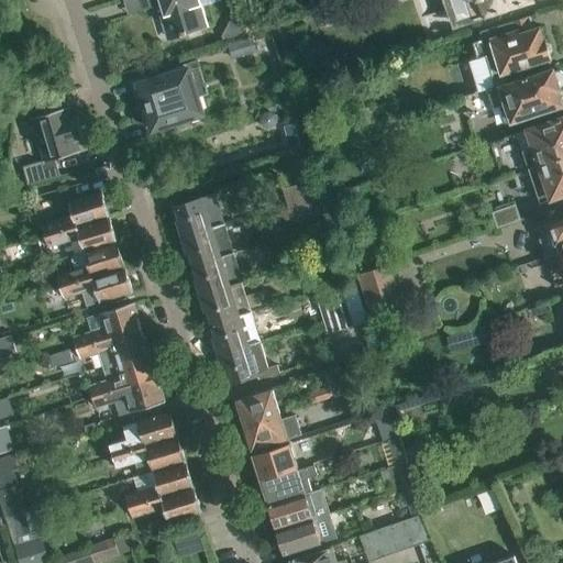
[(161,0),(165,13),(166,17),(163,22),(168,39),(181,34),(181,35),(187,34),(187,31),(206,25),(197,0),(161,0)]
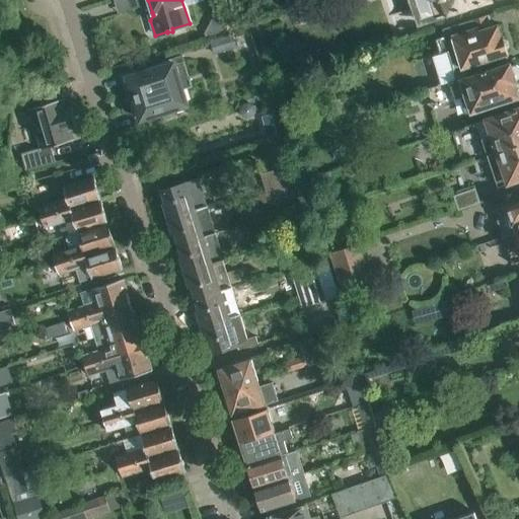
[(490,0),(429,0),(436,19),(491,1),(490,0)]
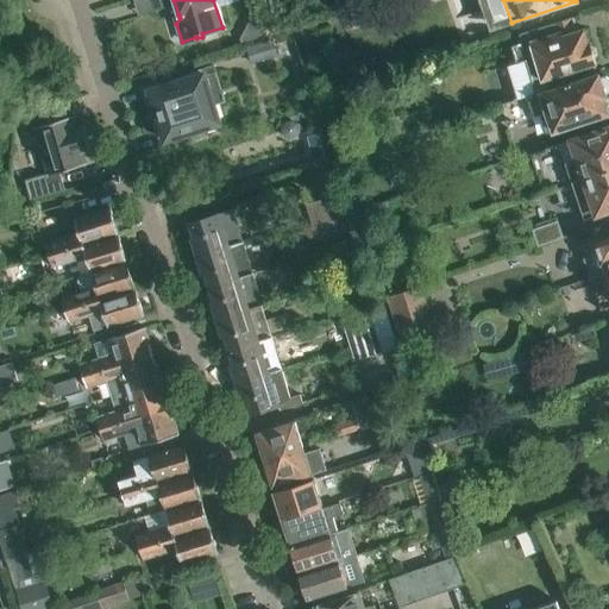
[(526,61),(537,93),(550,89),(546,79),(596,63),(585,29),(571,33),(567,25),(563,26),(560,22),(519,35),(522,43),(513,46),(518,63),(526,61)]
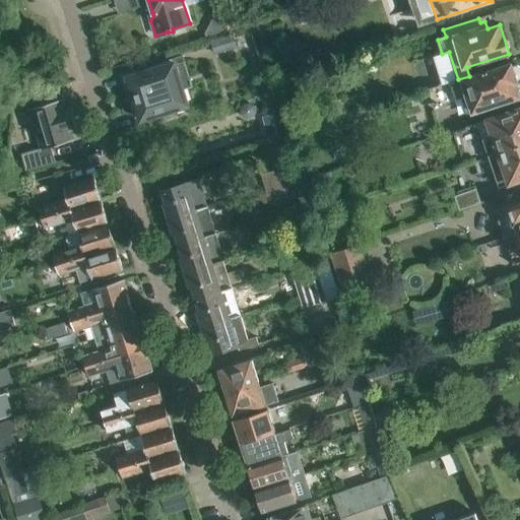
[(233,35),(211,42),(215,54),(237,47),(233,35)]
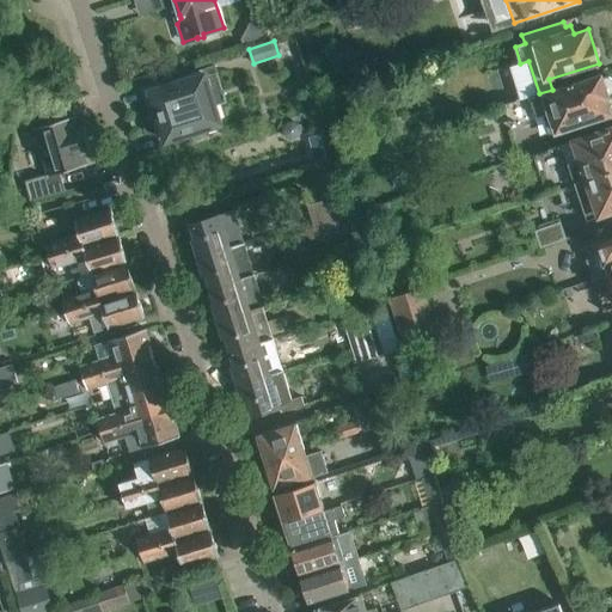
[(226,102),(215,66),(204,69),(179,77),(181,81),(151,91),(151,92),(152,97),(147,98),(152,111),(157,110),(161,126),(157,127),(160,140),(165,138),(166,142),(197,132),(199,135),(218,129),(216,126),(221,124),(215,105),(226,102)]
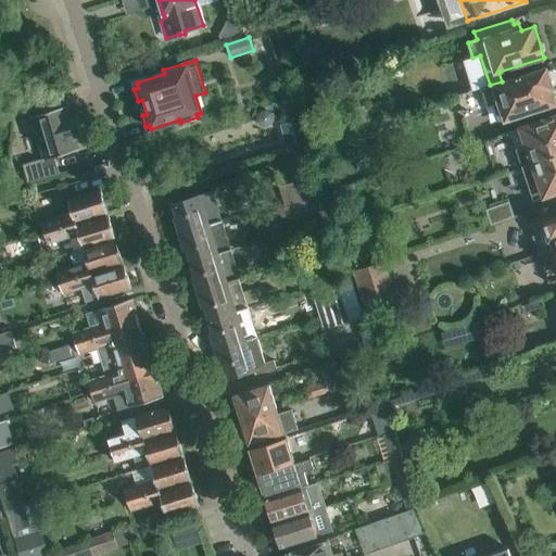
[(490,85),(482,88),(483,91),(489,109),(493,108),(497,122),(501,122),(528,112),(548,105),(555,103),(553,98),(551,90),(555,89),(554,85),(555,83),(555,72),(554,71),(548,70),(547,66),(532,72),(502,81),(490,85)]
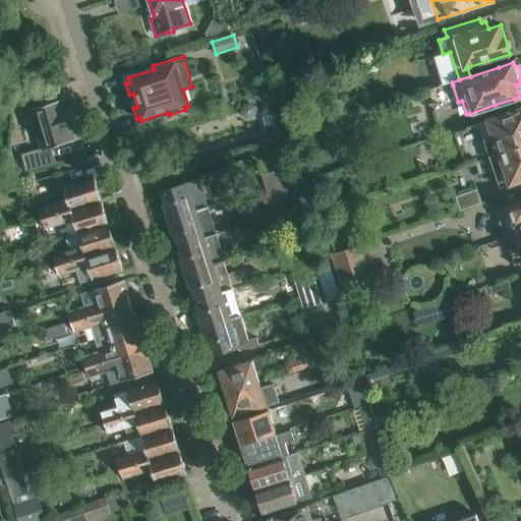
[(30,108),(42,149),(21,155),(26,171),(56,163),(51,147),(74,139),(72,130),(78,128),(76,120),(75,121),(73,114),(74,114),(72,107),(65,109),(63,99),(30,108)]
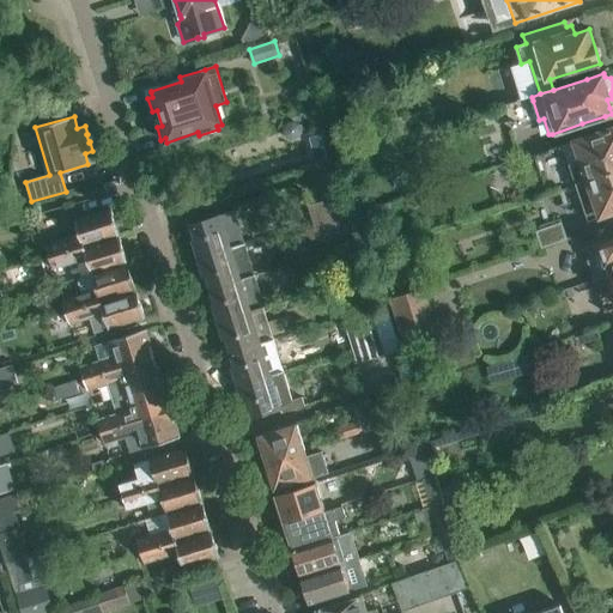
[(612,127),(563,145),(576,182),(612,169),(612,127)]
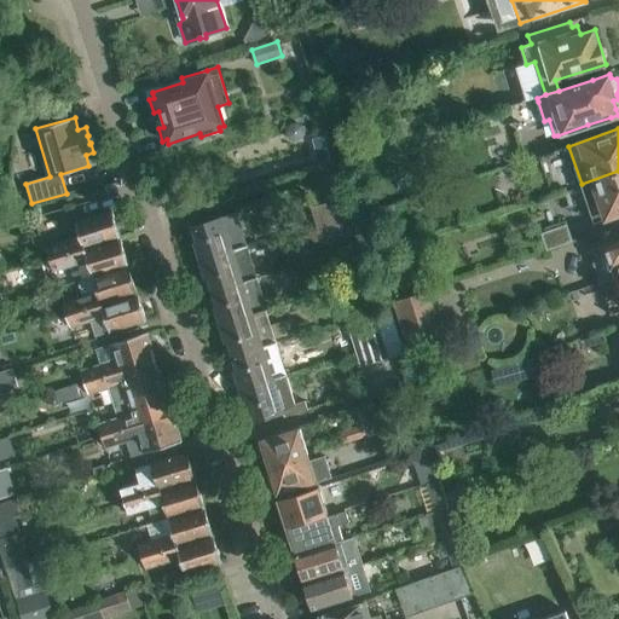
[(618,171),(582,184),(590,210),(596,208),(600,220),(618,213),(618,171)]
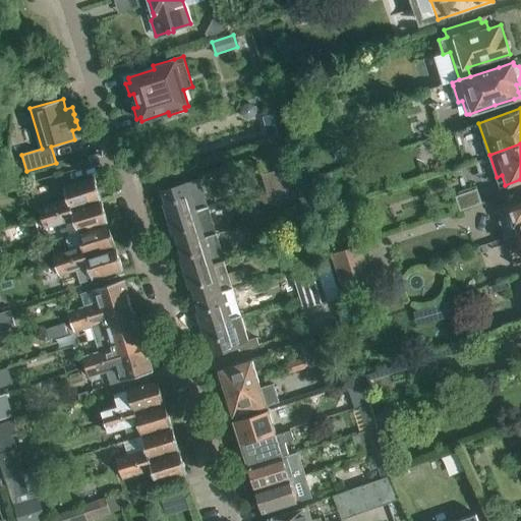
[(295,198),(307,194),(298,164),(285,168),(295,198)]
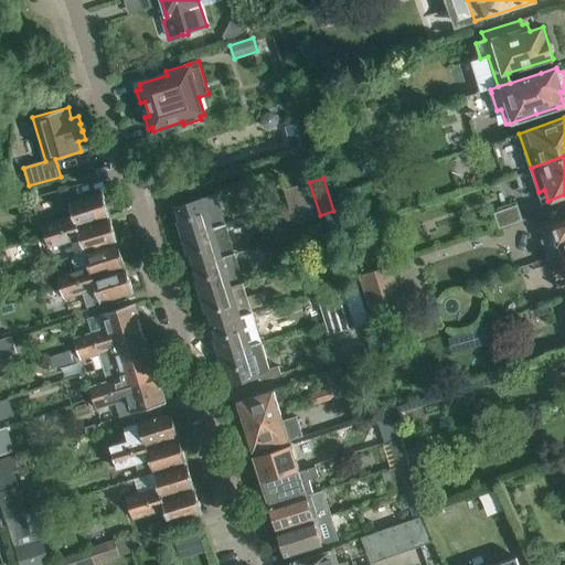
[(307,219),(320,215),(309,182),(296,185),(307,219)]
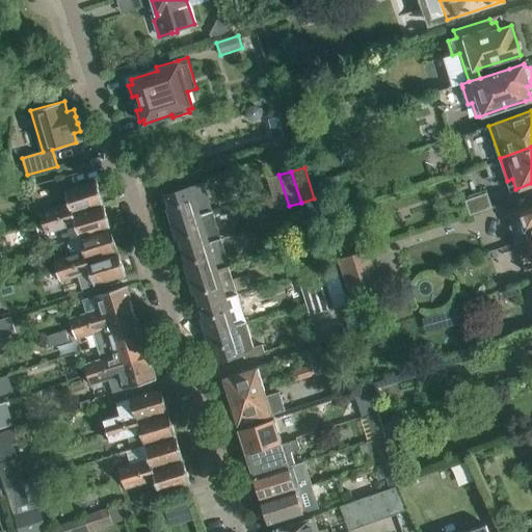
[(278,175),(267,179),(275,210),(289,206),(278,175)]
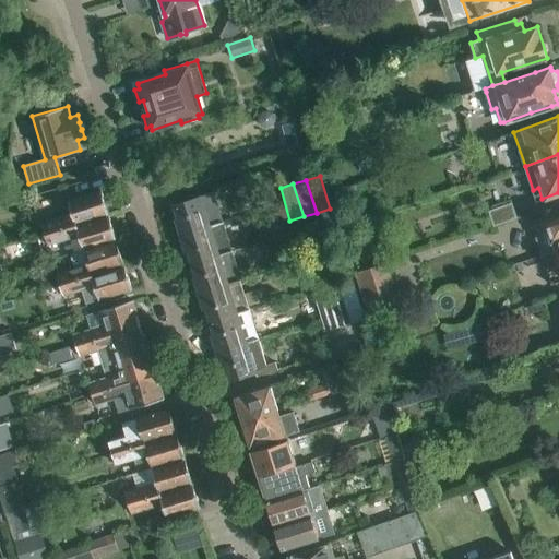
[(45,235),(108,214),(100,190),(99,190),(69,200),(73,214),(40,224),(45,235)]
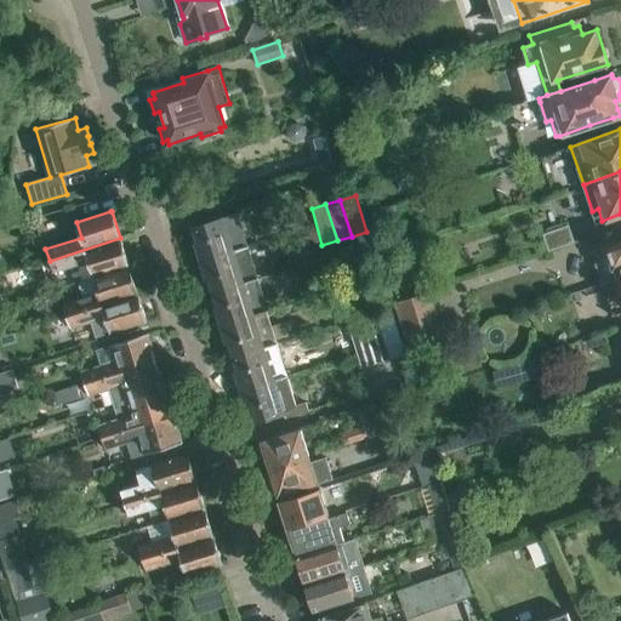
[(249,248),(238,214),(222,218),(194,227),(199,243),(195,244),(201,262),(249,248)]
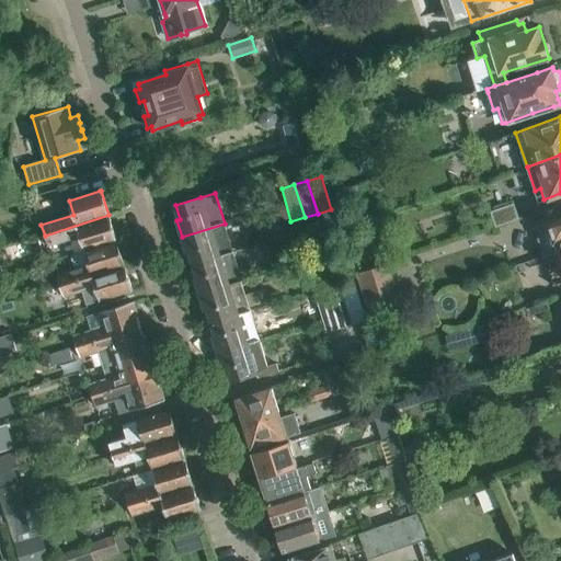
[(116,240),(109,215),(45,236),(48,247),(80,237),(84,251),(116,240)]
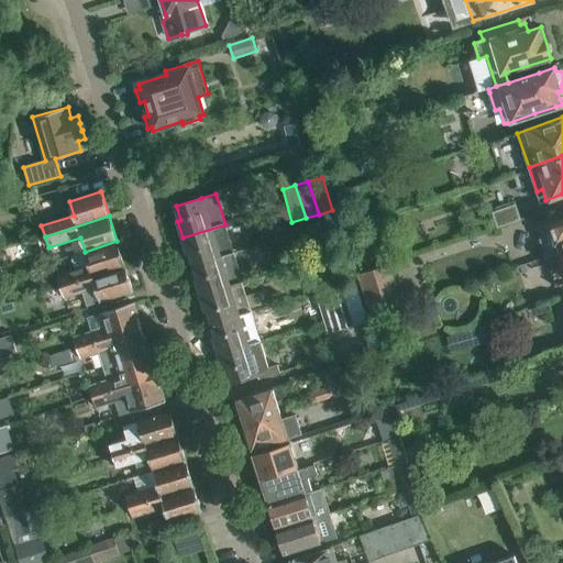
[(562,219),(541,227),(537,228),(541,241),(547,256),(562,251),(562,219)]
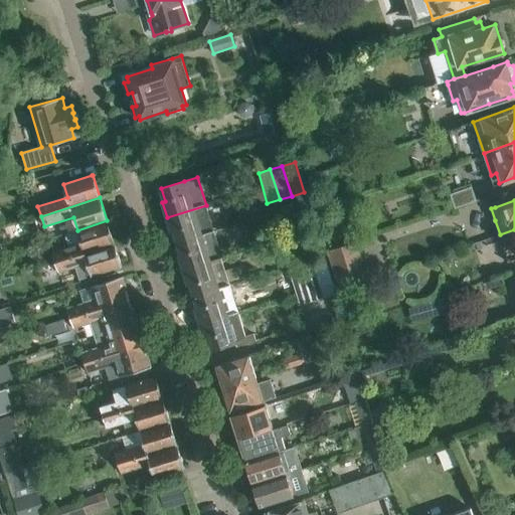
[(206,205),(167,217),(172,231),(174,230),(178,243),(201,235),(214,231),(206,205)]
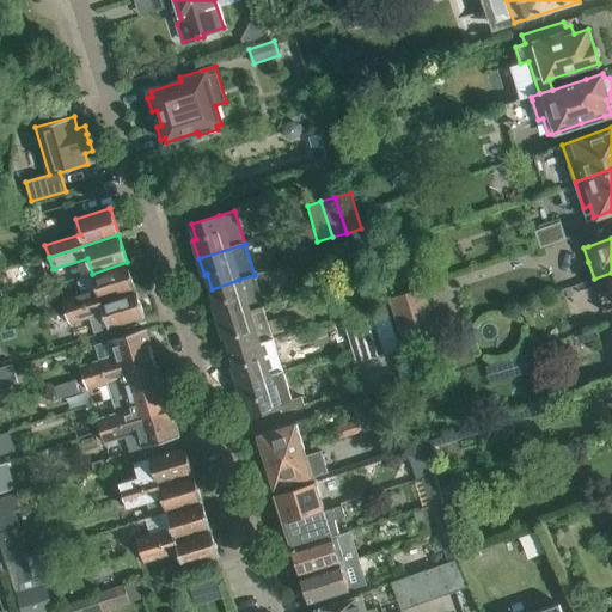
[(127,262),(92,274),(78,279),(81,293),(62,300),(66,313),(136,291),(127,262)]
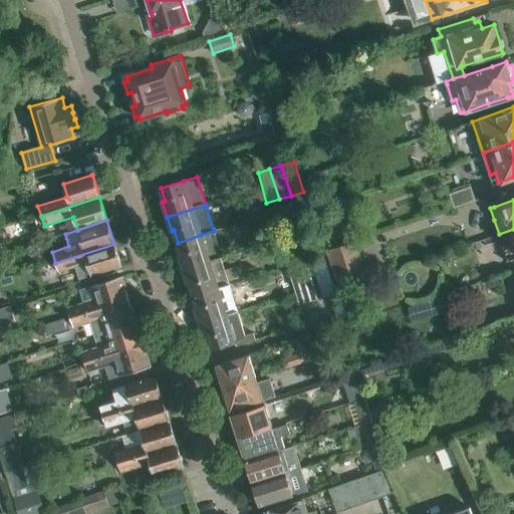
[(513,229),(499,234),(504,250),(508,262),(513,260),(513,259),(513,229)]
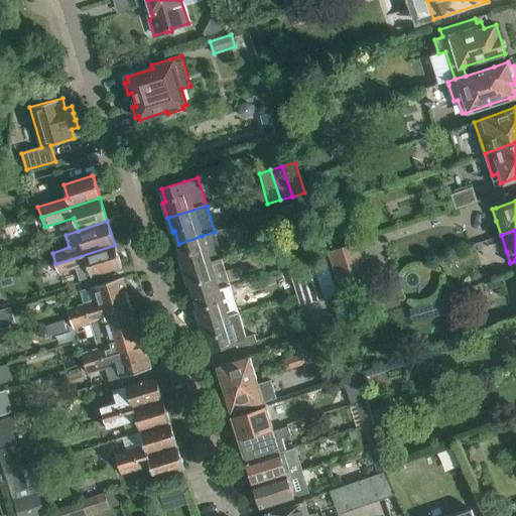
[(327,246),(323,231),(312,235),(317,249),(327,246)]
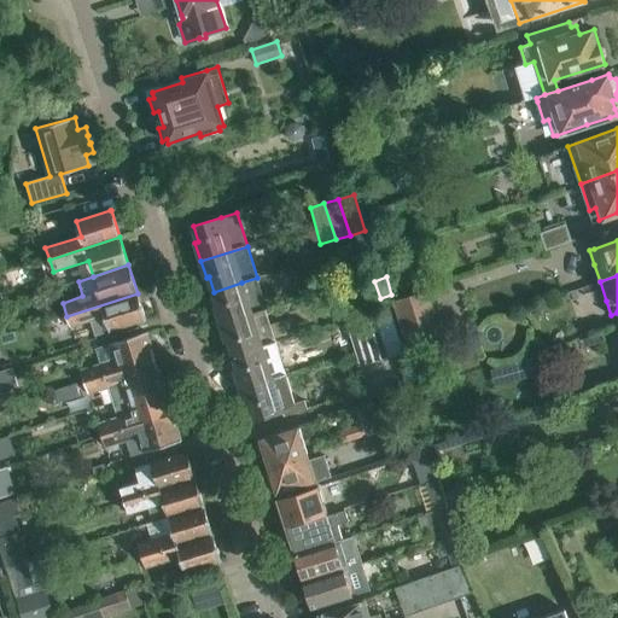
[(215,307),(221,325),(267,310),(257,278),(242,283),(214,292),(219,305),(215,307)]
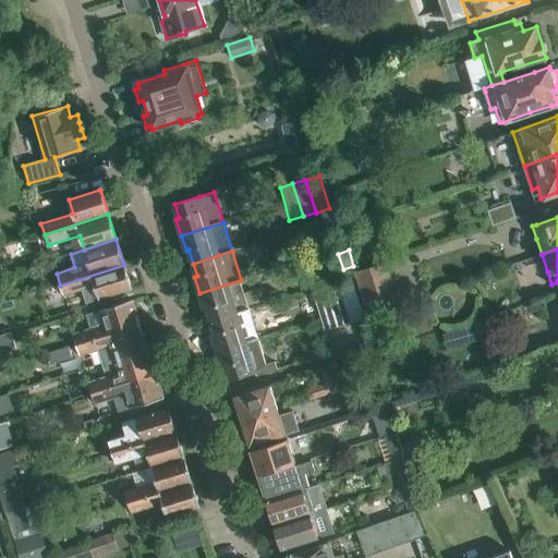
[(367,311),(399,301),(387,262),(354,271),(367,311)]
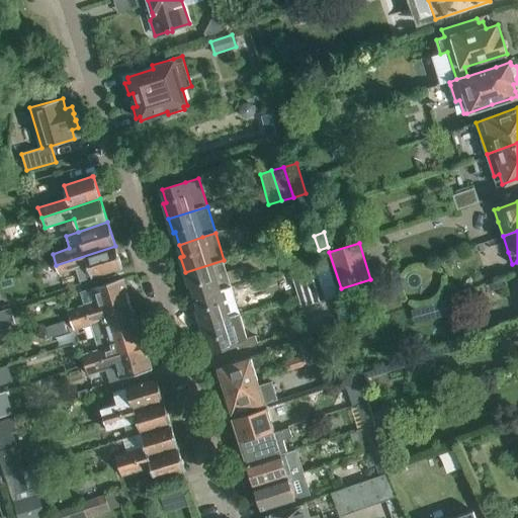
[(122,268),(115,246),(56,265),(59,274),(76,269),(80,281),(121,268),(121,269),(122,268)]
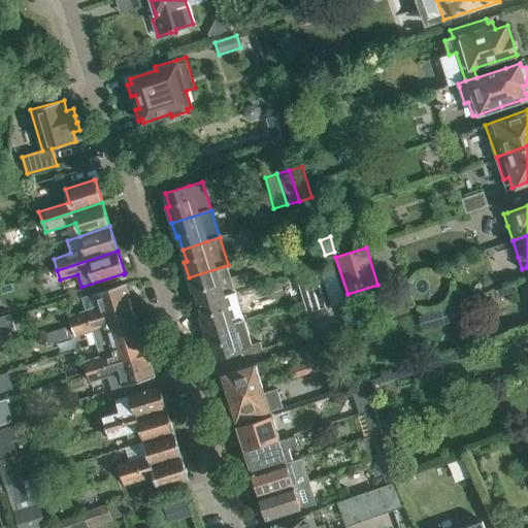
[(237,293),(228,265),(189,277),(193,292),(196,291),(200,304),(237,293)]
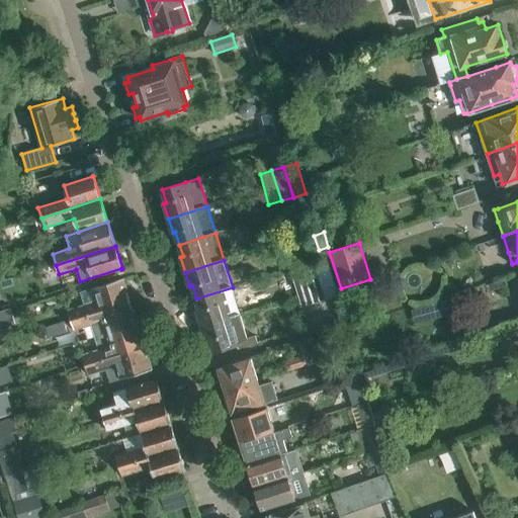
[(338,295),(328,265),(316,269),(326,300),(338,295)]
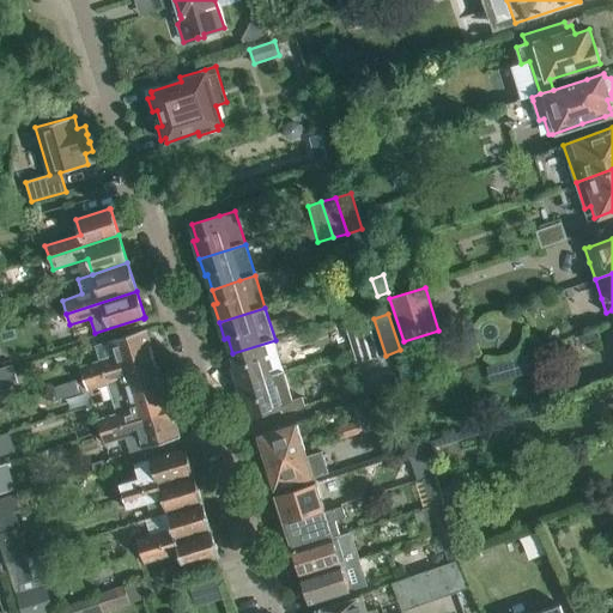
[(359,322),(371,359),(386,356),(374,319),(359,322)]
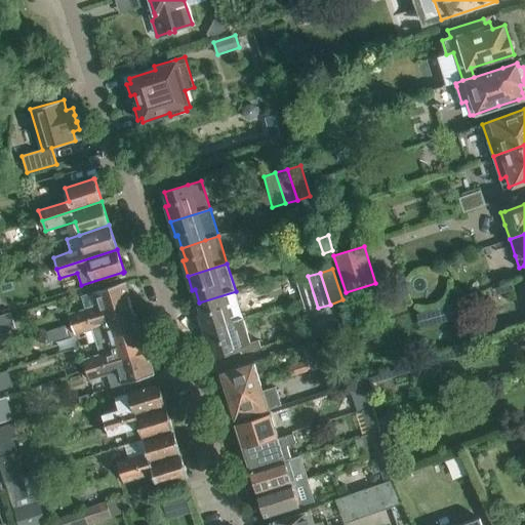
[(306,312),(318,308),(308,276),(295,280),(301,299),(297,300),(299,307),(304,306),(306,312)]
